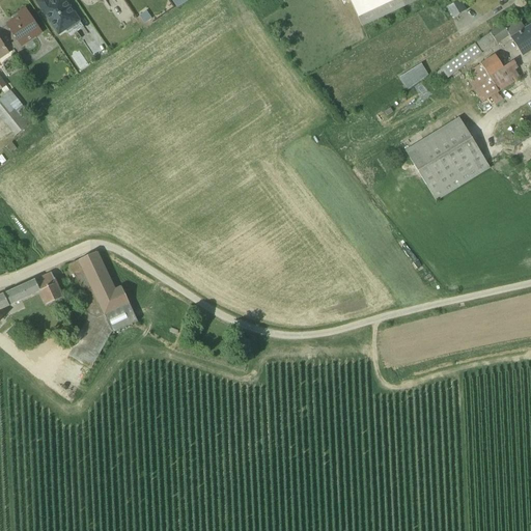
[(58,36),(80,22),(65,0),(49,0),(50,0),(49,0),(36,0),(34,2),(58,36)]
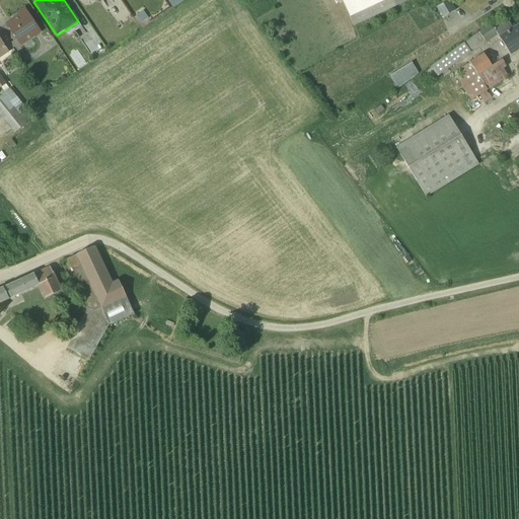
[(166,0),(172,8),(183,0),(166,0)]
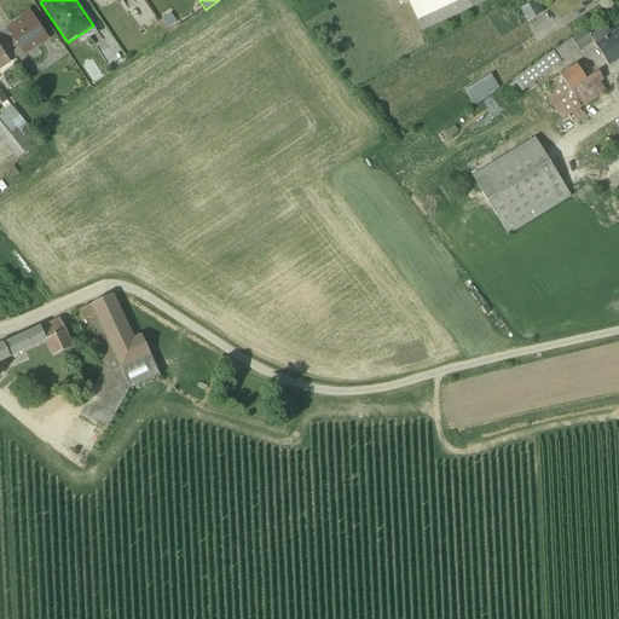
[(406,0),(421,32),(489,0),(406,0)]
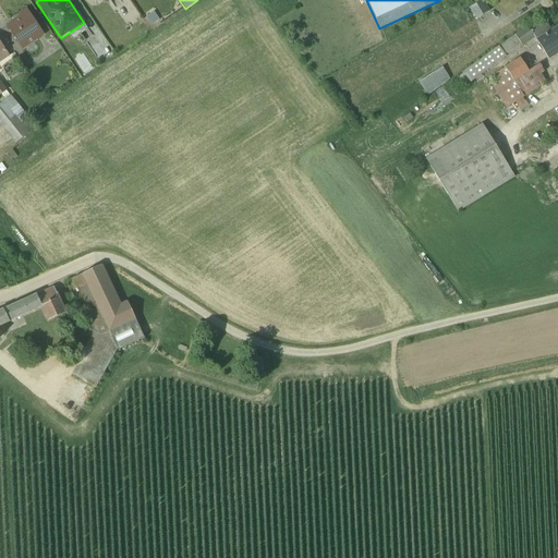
[(482,0),(469,9),(475,20),(489,11),(482,0)]
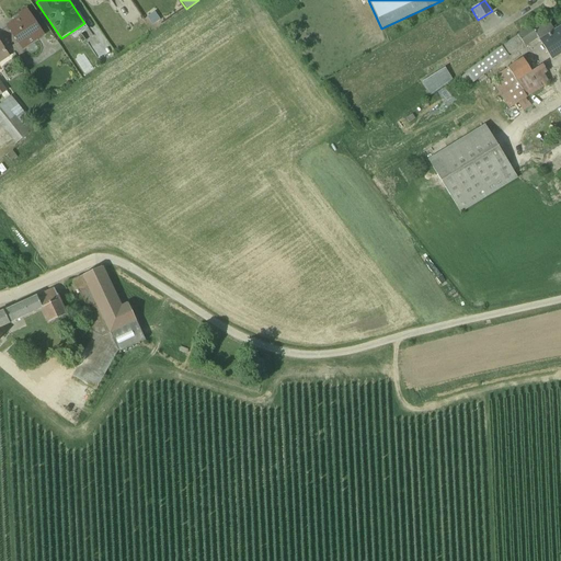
[(45,36),(26,9),(18,14),(20,18),(6,26),(22,50),(45,36)]
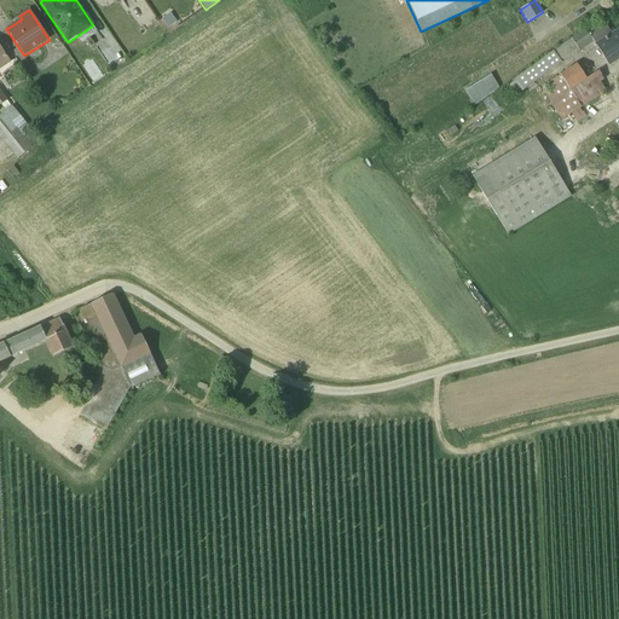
[(162,22),(168,29),(177,22),(172,15),(162,22)]
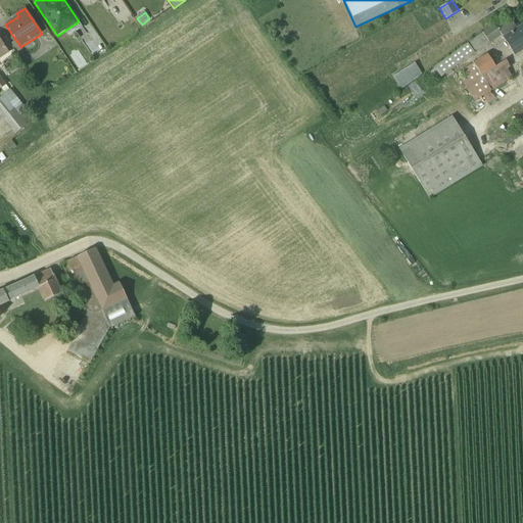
[(514,55),(522,48),(522,25),(517,29),(509,18),(501,24),(500,21),(482,33),(467,43),(432,68),(433,69),(429,73),(432,77),(437,74),(440,79),(473,54),(501,36),(514,55)]
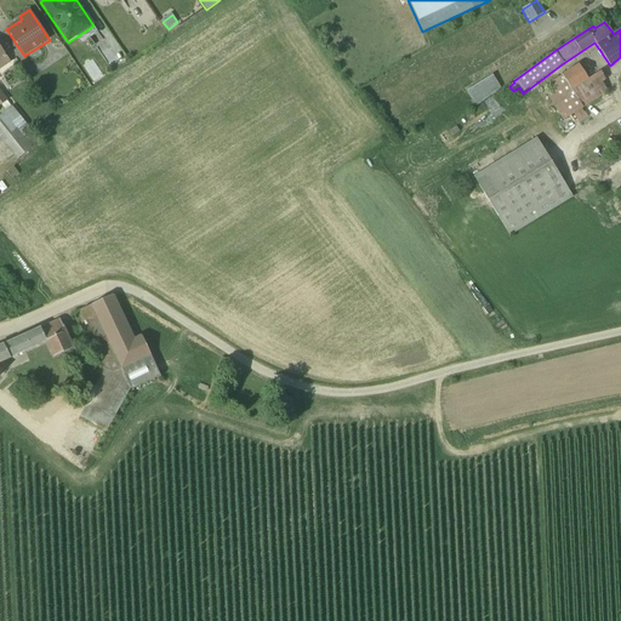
[(92,27),(77,38),(81,45),(97,33),(92,27)]
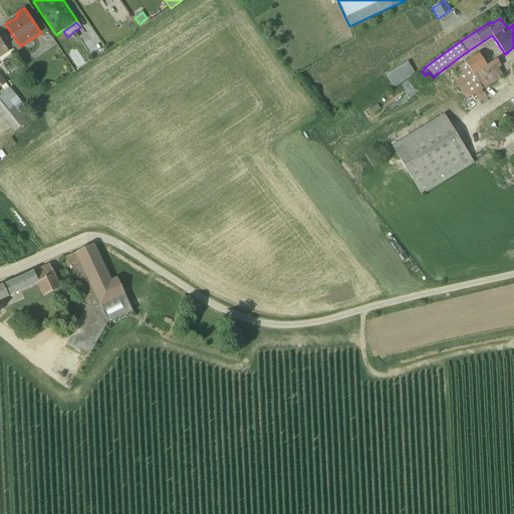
[(0,57),(8,52),(0,39),(0,57)]
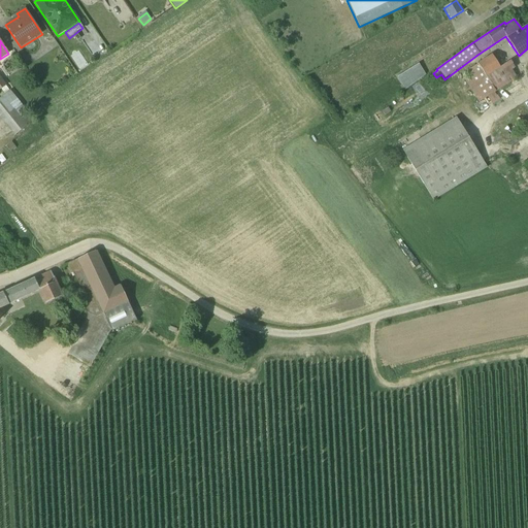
[(517,79),(517,78),(512,70),(514,68),(509,61),(499,67),(491,55),(477,63),(476,65),(465,72),(468,77),(464,81),(479,102),(487,97),(491,104),(492,104),(500,99),(496,93),(517,79)]
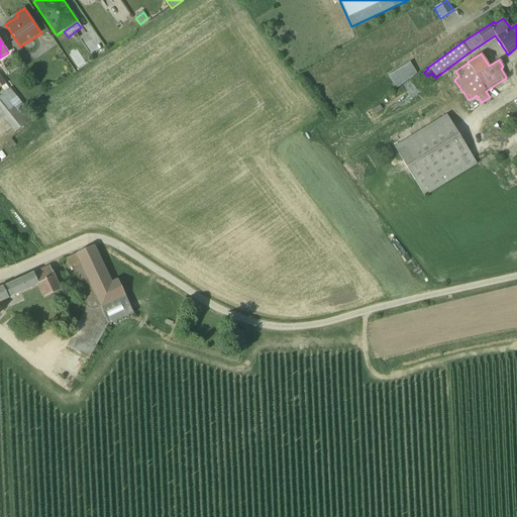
[(416,74),(410,63),(388,76),(396,88),(397,88),(416,74)]
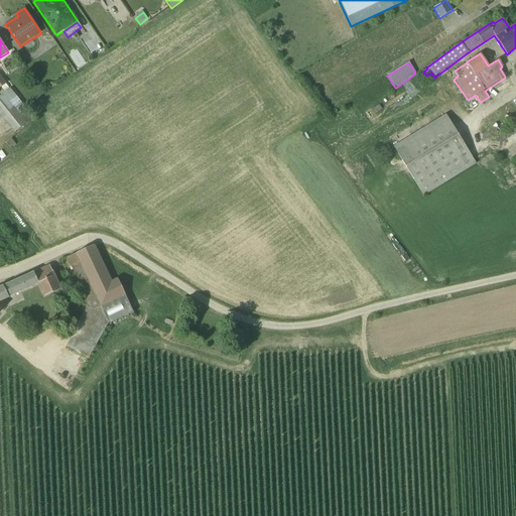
[(0,88),(1,88),(4,92),(9,89),(0,76),(0,88)]
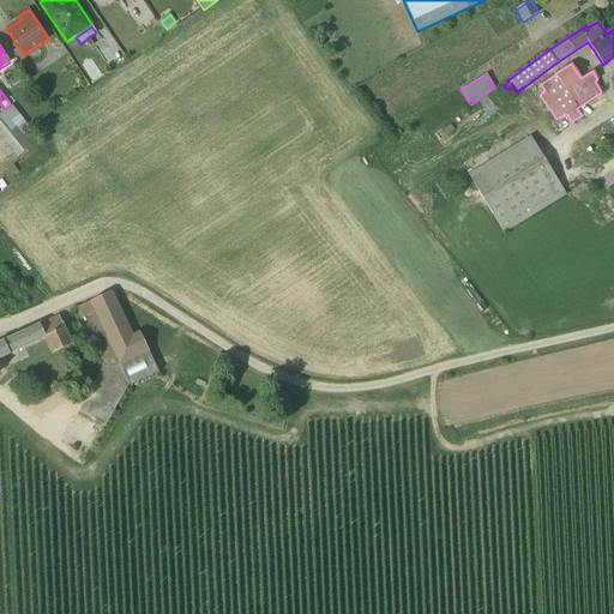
[(12,106),(0,114),(0,138),(17,160),(40,140),(12,106)]
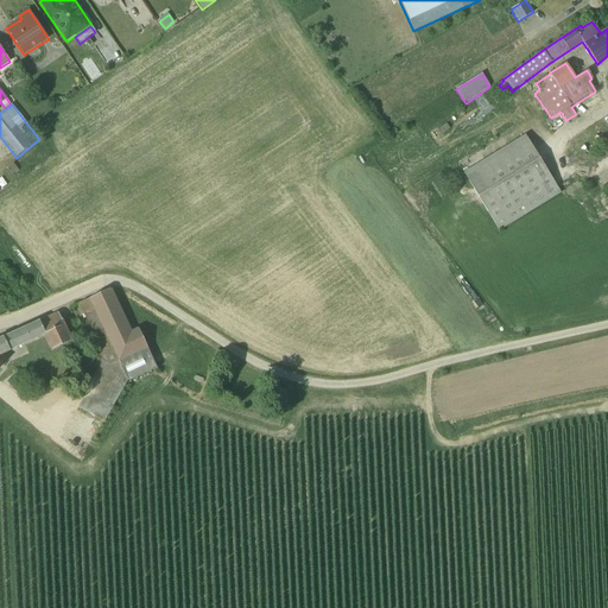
[(561,194),(524,135),(462,173),(499,232),(559,195),(561,194)]
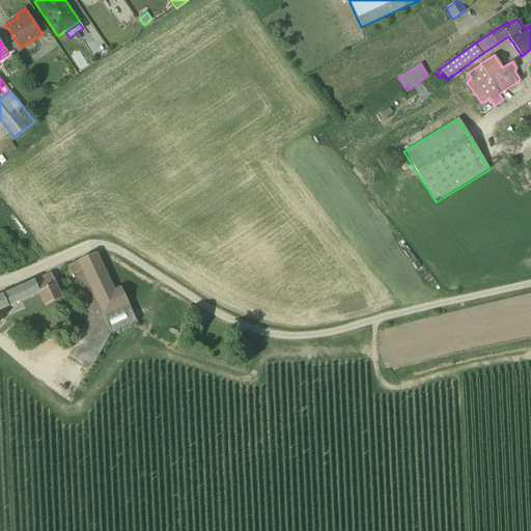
[(112,333),(113,334),(137,322),(120,287),(113,290),(95,253),(59,270),(62,275),(70,272),(72,274),(73,274),(82,292),(77,296),(78,298),(77,299),(83,311),(89,316),(112,333)]
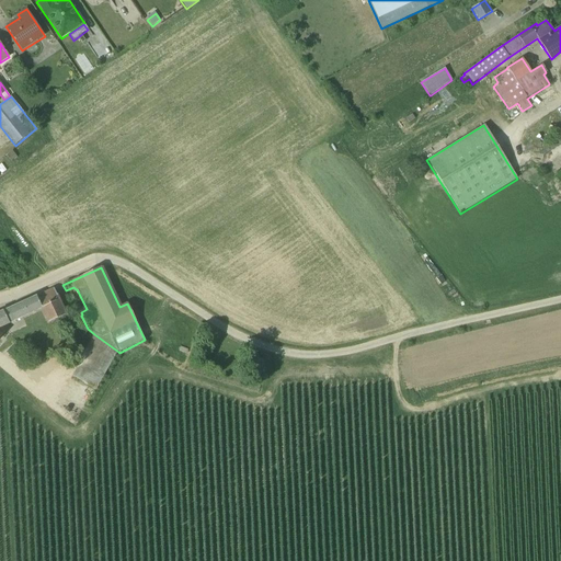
[(42,309),(47,323),(67,315),(54,289),(36,297),(42,309)]
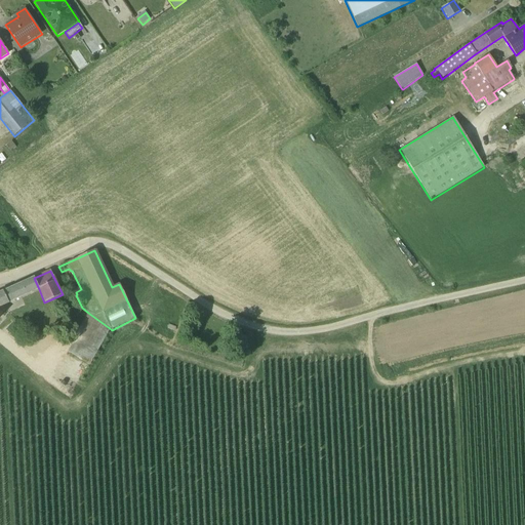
[(2,307),(39,289),(34,278),(0,292),(0,315),(5,310),(2,307)]
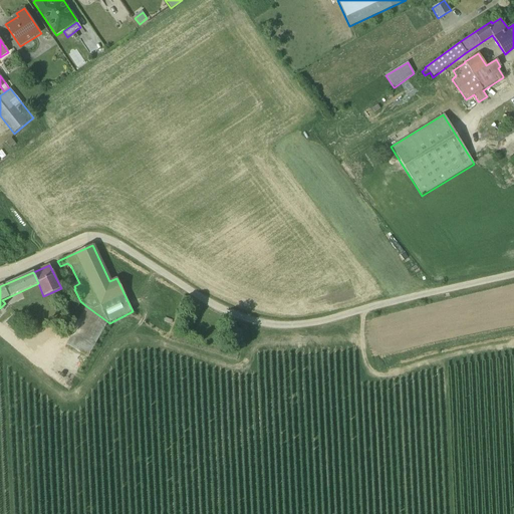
[(66,344),(87,356),(87,355),(108,322),(86,306),(68,336),(70,337),(66,344)]
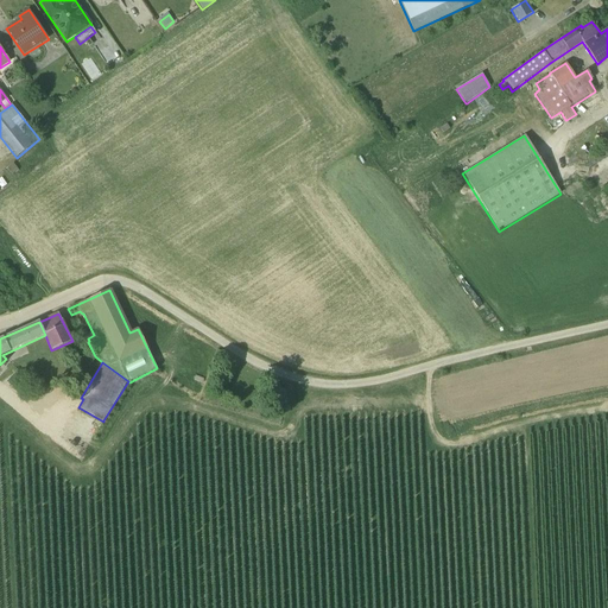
[(272,396),(271,403),(279,405),(282,397),(272,396)]
